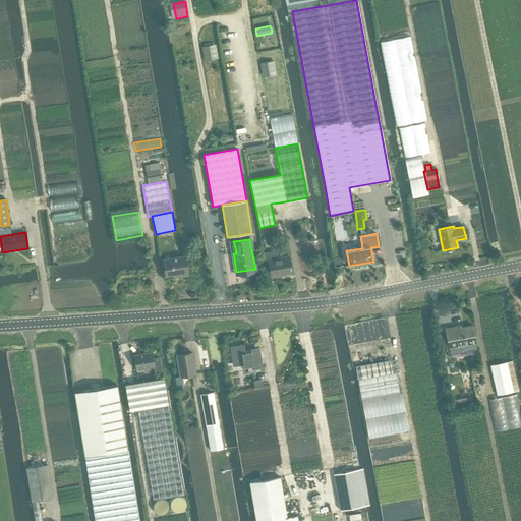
[(278,258),(277,250),(264,252),(266,264),(269,263),(271,277),(292,274),(289,256),(278,258)]
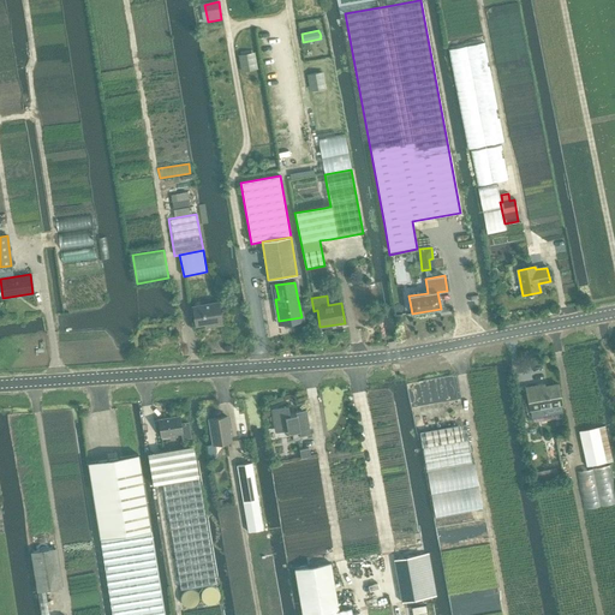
[(193,308),(196,326),(210,323),(212,326),(222,324),(219,303),(193,308)]
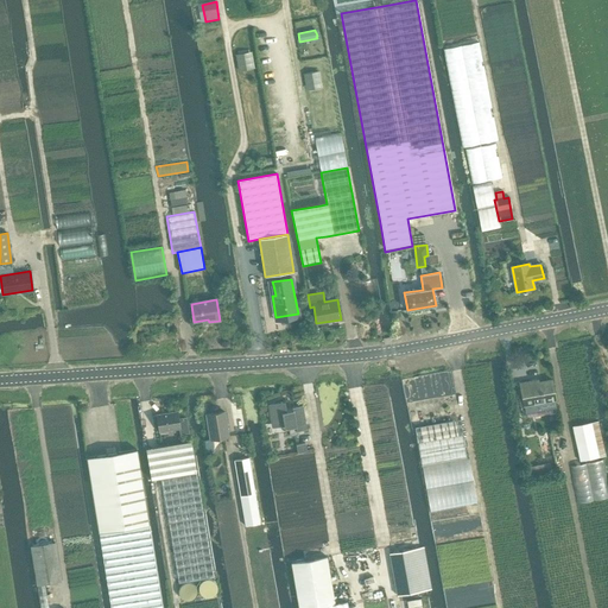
[(518,392),(517,392),(518,400),(519,400),(523,400),(524,403),(524,405),(525,413),(556,407),(555,400),(556,400),(551,380),(538,382),(531,384),(531,381),(520,384),(520,388),(521,391),(518,392)]
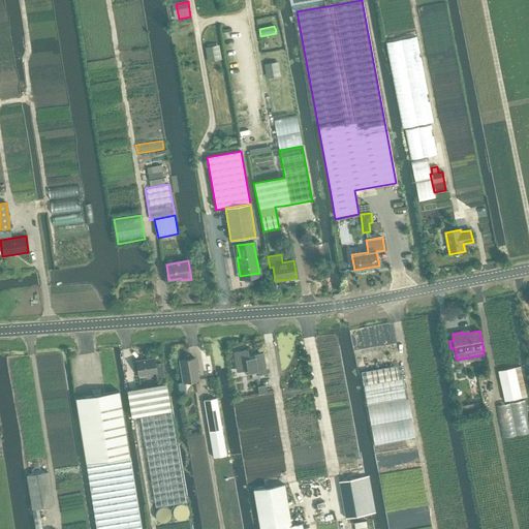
[(249,359),(248,350),(234,352),(236,362),(237,361),(239,372),(247,371),(248,374),(251,373),(252,379),(258,378),(258,376),(267,374),(263,353),(254,354),(254,358),(249,359)]
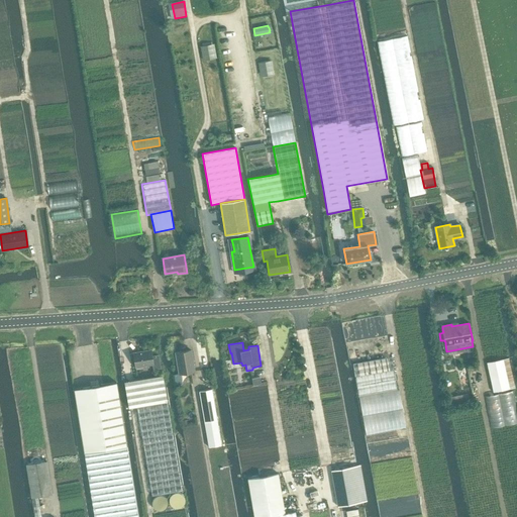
[(151,350),(133,353),(135,368),(153,365),(154,369),(161,368),(158,353),(151,354),(151,350)]
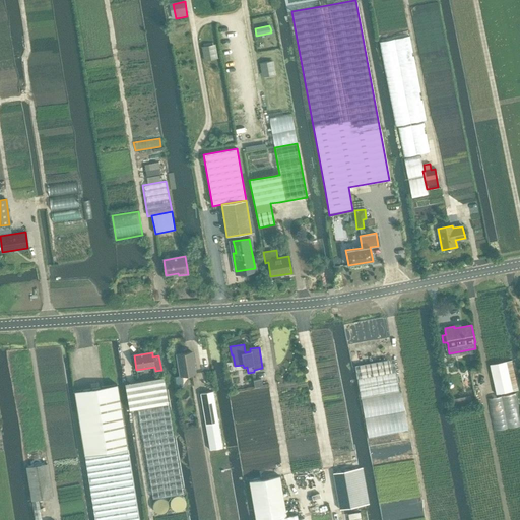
[(177,355),(180,377),(195,374),(193,361),(191,352),(177,355)]
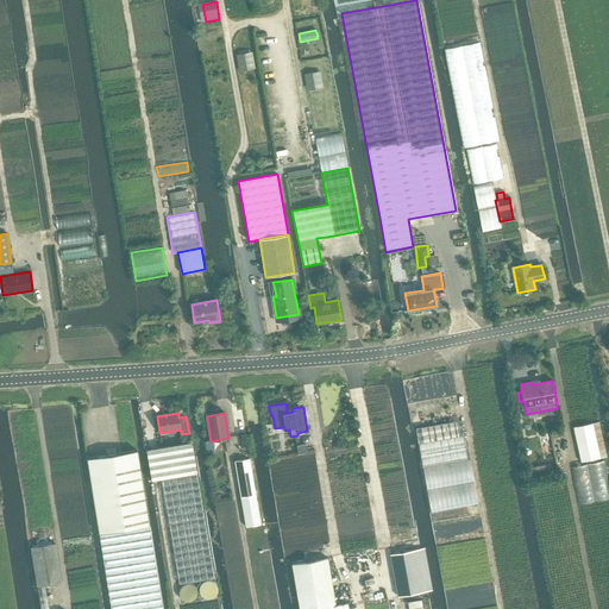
[(416,428),(422,466),(468,458),(460,420),(416,428)]
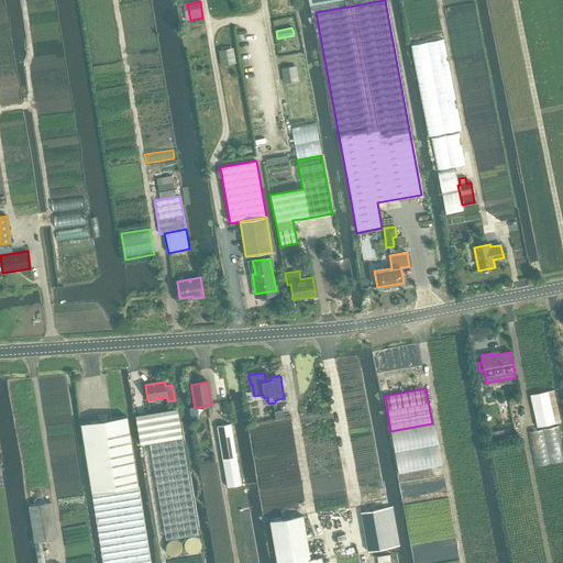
[(530,396),(538,428),(554,423),(548,392),(530,396)]
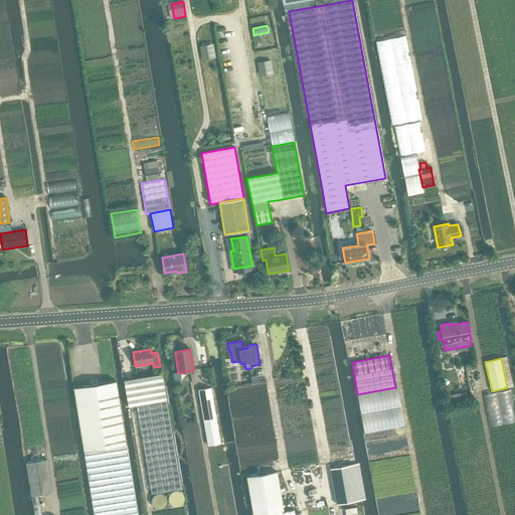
[(161,374),(123,381),(128,407),(136,405),(152,495),(181,489),(161,374)]
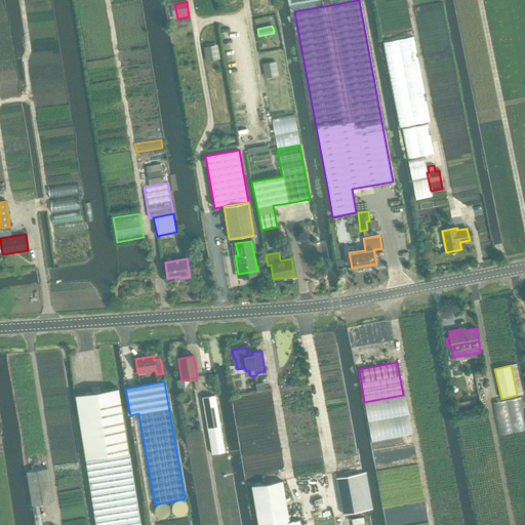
[(255,385),(256,392),(265,391),(264,382),(255,385)]
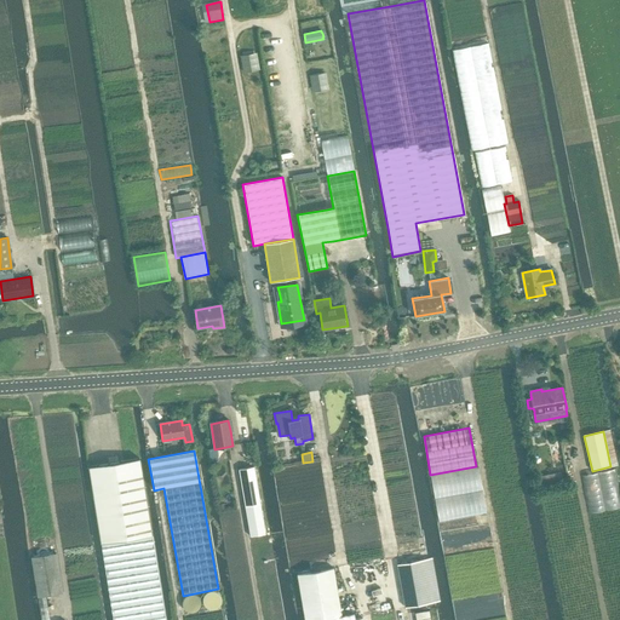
[(164,619),(139,458),(89,465),(113,619),(164,619)]
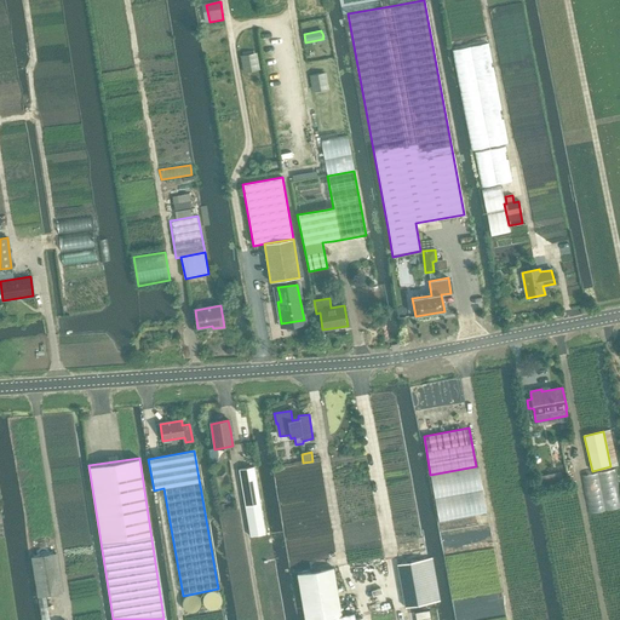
[(239,470),(245,507),(250,535),(265,533),(260,505),(253,468),(239,470)]
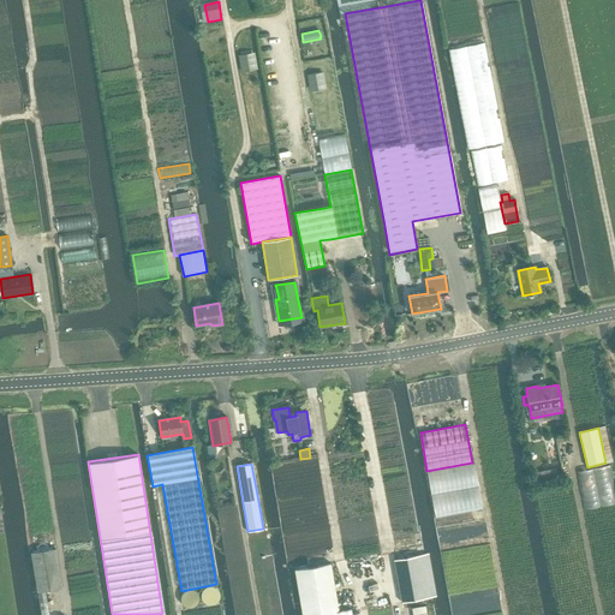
[(536,484),(550,482),(549,471),(533,475),(536,484)]
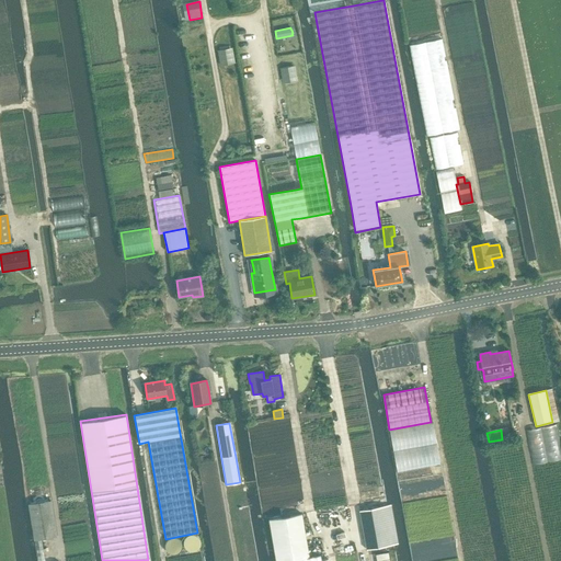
[(29,505),(35,540),(42,539),(57,537),(50,502),(29,505)]
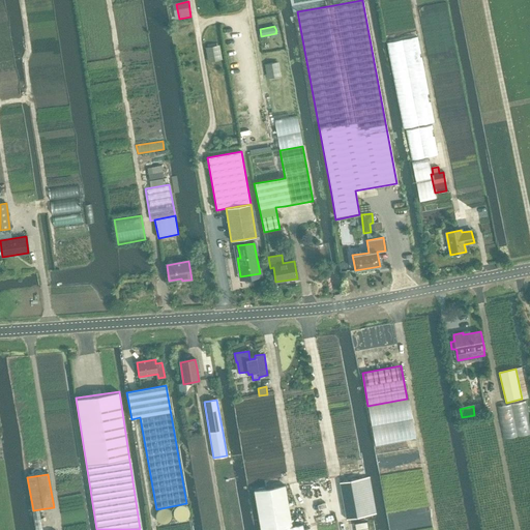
[(340,482),(347,519),(372,514),(365,478),(340,482)]
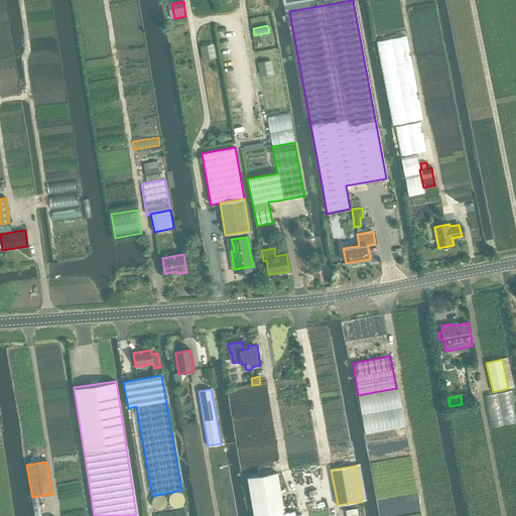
[(258,476),(247,478),(253,515),(301,515),(301,514),(295,515),(295,513),(294,510),(284,512),(277,473),(258,476)]
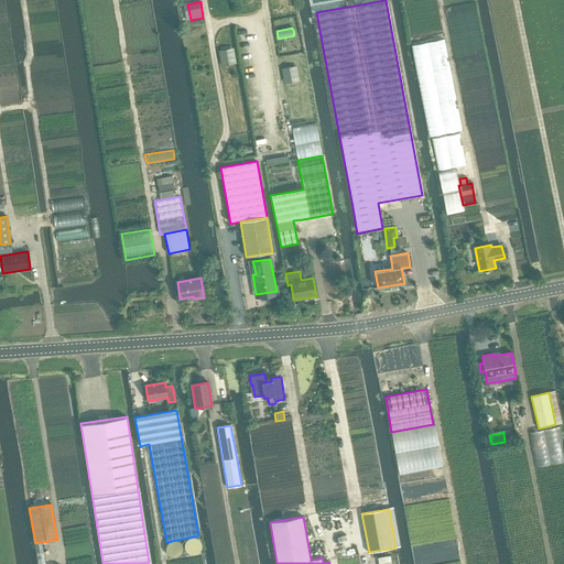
[(45,563),(42,542),(35,543),(38,563),(45,563)]
